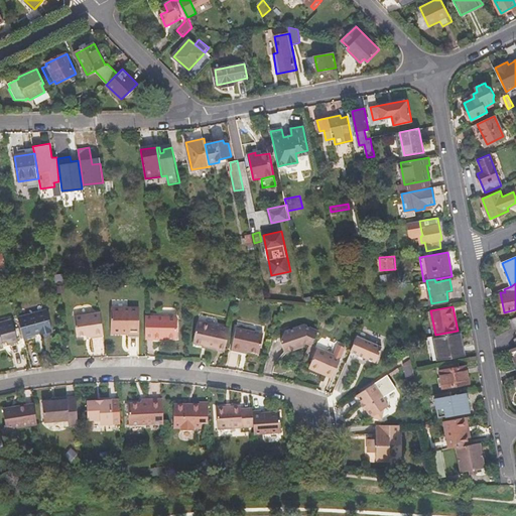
[(141,308),(113,308),(112,332),(129,332),(129,333),(140,333),(141,308)]
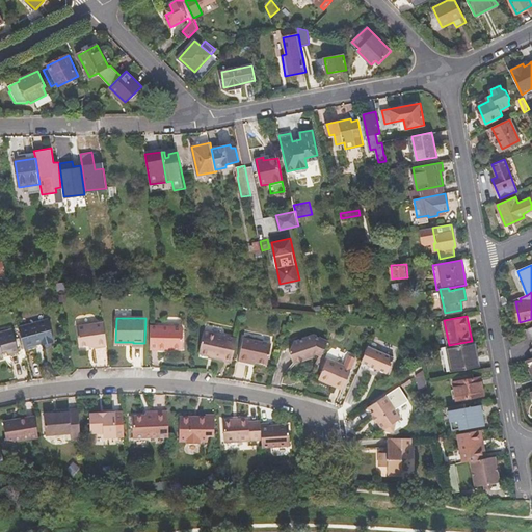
[(25,348),(29,347),(36,345),(36,344),(41,342),(42,346),(53,342),(53,341),(54,340),(48,319),(19,327),(25,348)]
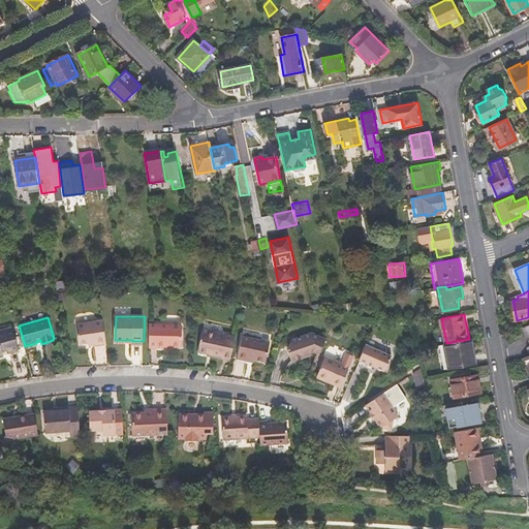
[(93,343),(107,341),(104,320),(76,323),(80,342),(93,341),(93,343)]
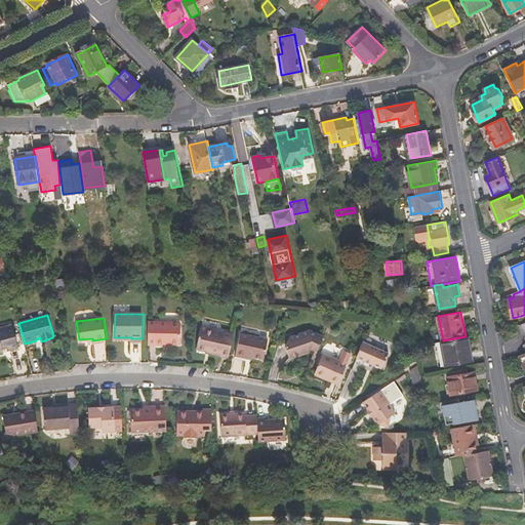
[(411,321),(414,338),(423,336),(421,327),(419,327),(417,319),(411,321)]
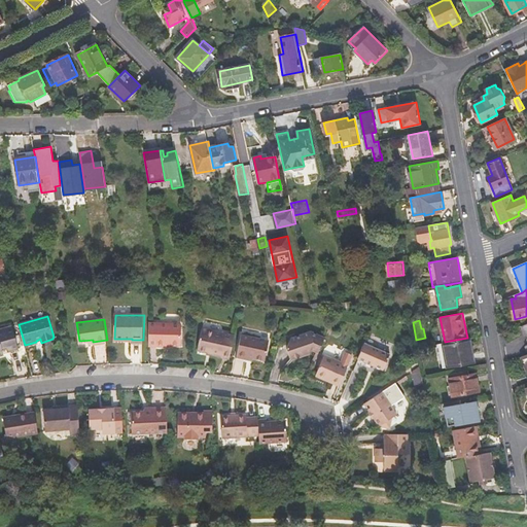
[(150,322),(149,346),(157,346),(157,345),(165,345),(165,344),(170,344),(170,346),(181,346),(182,324),(150,322)]
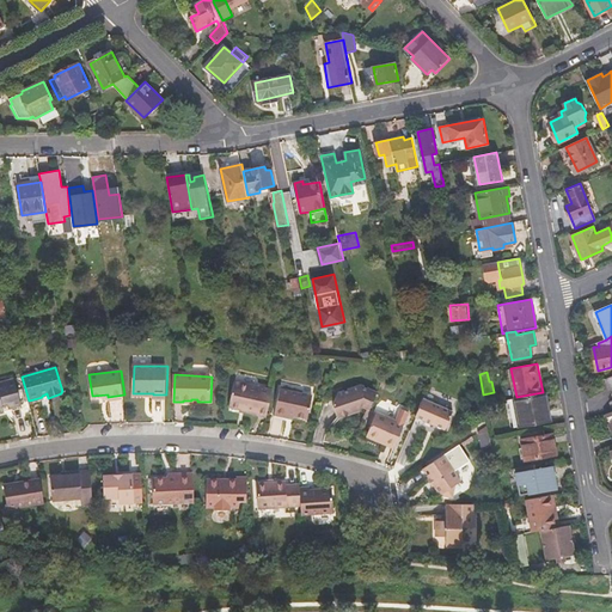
[(8,407),(10,409),(22,405),(16,380),(0,384),(0,412),(6,411),(5,410),(5,408),(8,407)]
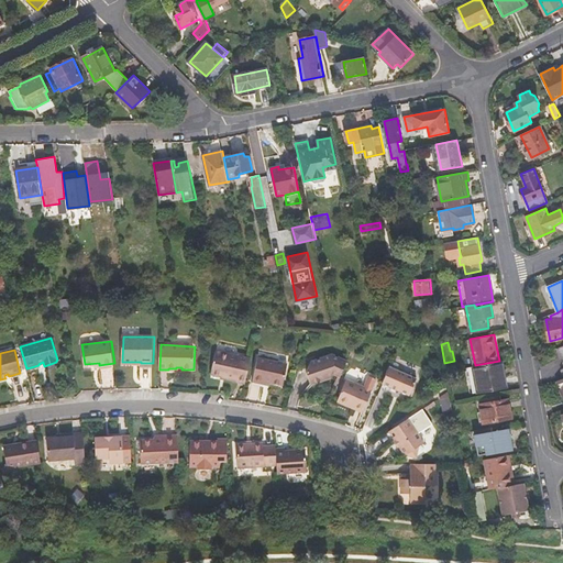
[(238,378),(246,381),(251,359),(217,352),(211,374),(236,381),(238,378)]
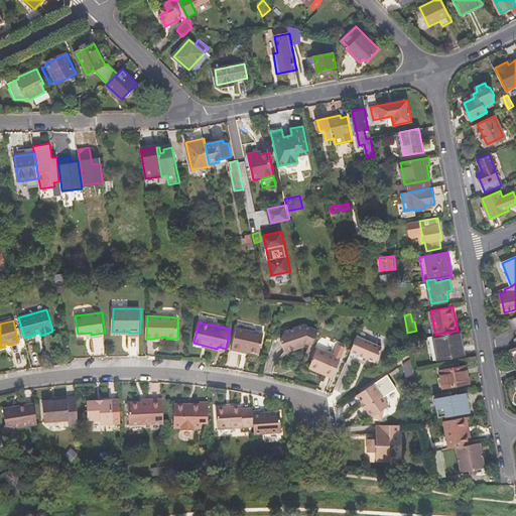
[(306,342),(313,346),(319,331),(304,325),(278,334),(284,352),(296,348),(295,344),(300,342),(301,344),(306,342)]
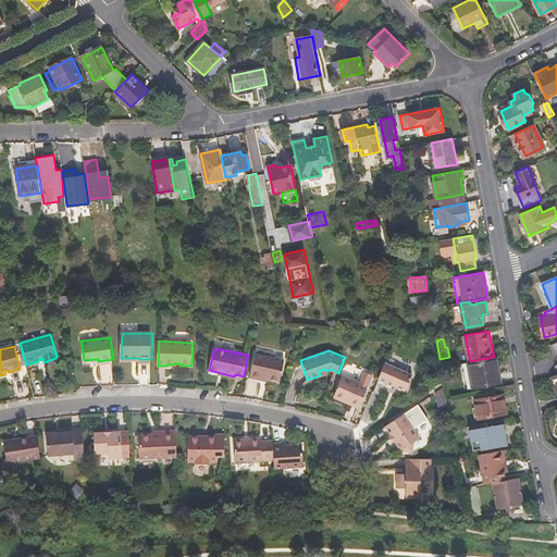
[(262,375),(268,376),(280,380),(285,358),(257,351),(251,375),(261,378),(262,375)]
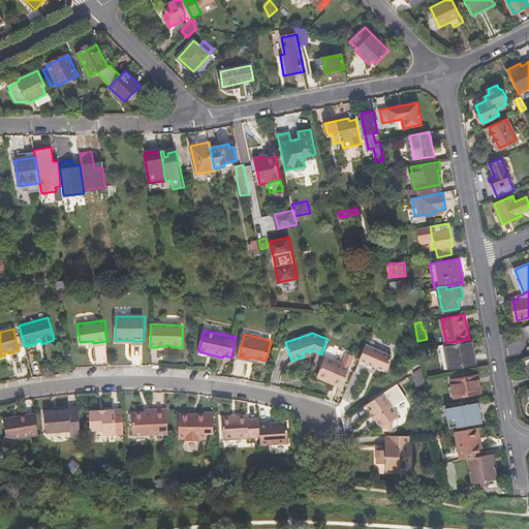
[(475,364),(471,339),(469,339),(446,343),(444,344),(448,368),(475,364)]
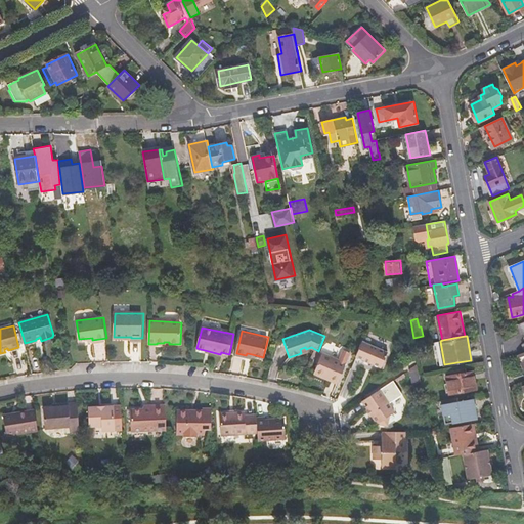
[(363,341),(357,356),(365,360),(370,362),(382,367),(388,352),(363,341)]
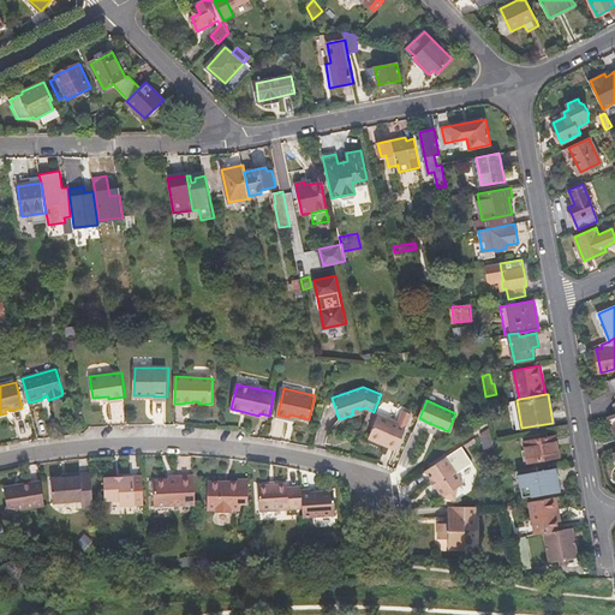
[(413,412),(404,407),(398,421),(380,412),(370,436),(398,448),(413,412)]
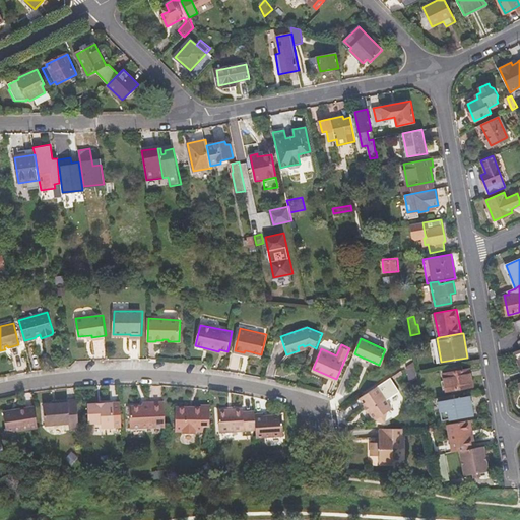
[(418,376),(417,373),(416,367),(408,368),(409,372),(412,372),(413,377),(418,376)]
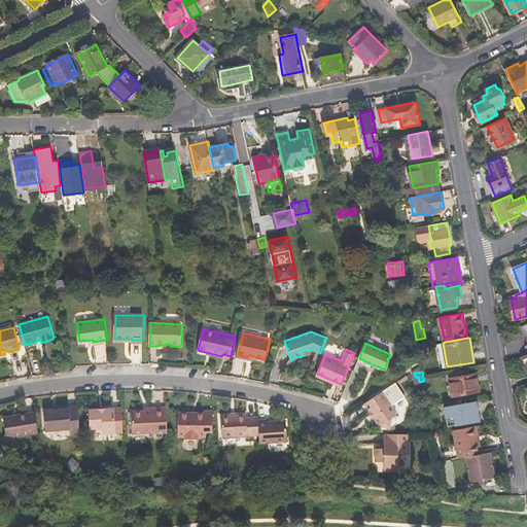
[(477,374),(450,378),(453,395),(480,390),(477,374)]
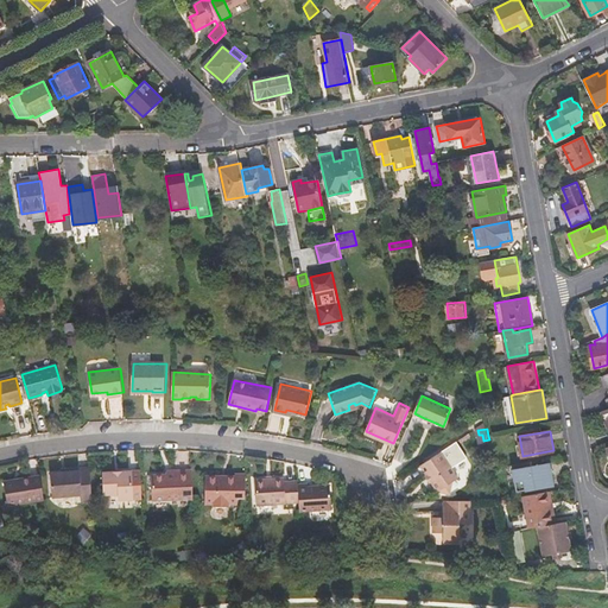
[(456,445),(454,443),(444,449),(447,453),(456,445)]
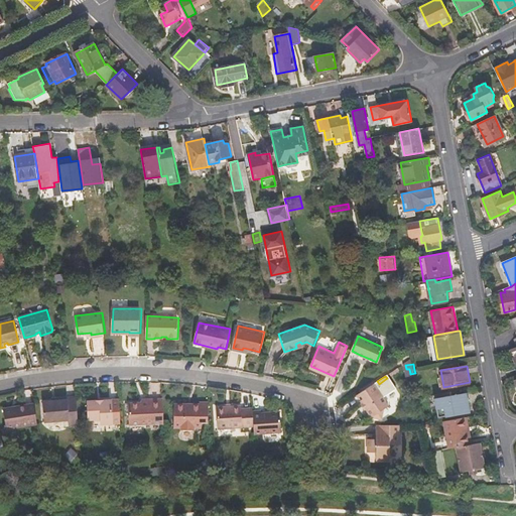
[(367,408),(372,416),(380,417),(381,410),(384,408),(388,405),(374,383),(358,394),(363,401),(367,408)]
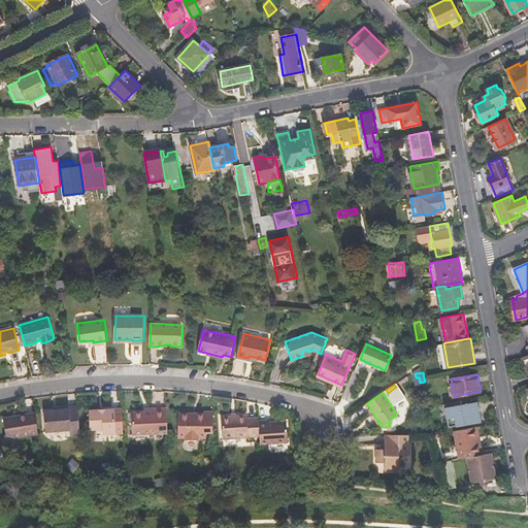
[(477,402),(463,405),(447,408),(450,426),(481,420),(477,402)]
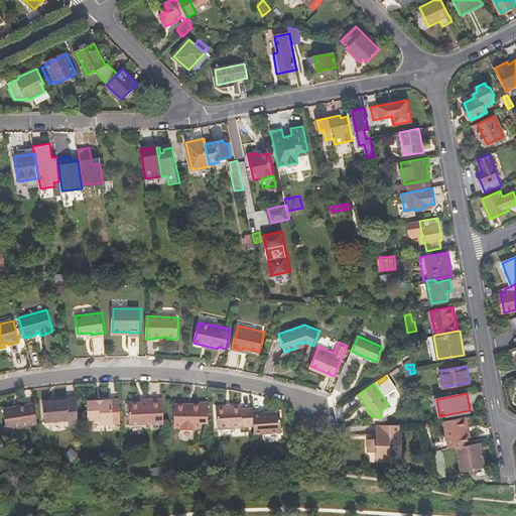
[(164,422),(163,398),(148,398),(149,401),(143,402),(128,403),(130,423),(164,422)]
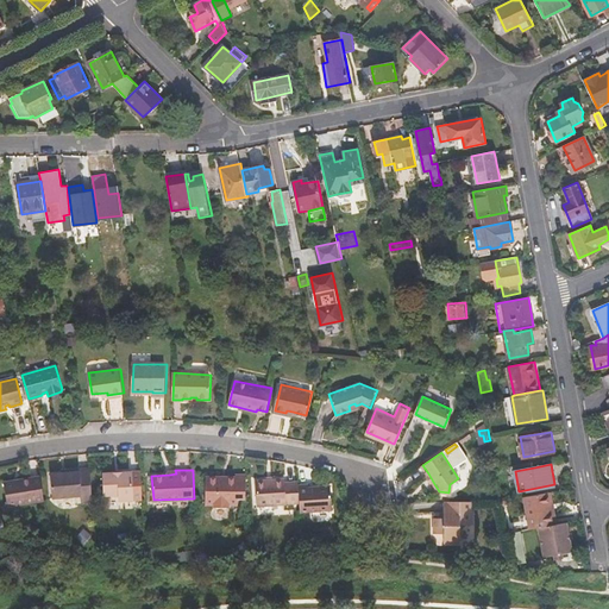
[(81,502),(92,502),(90,472),(80,473),(80,471),(69,471),(69,473),(63,475),(51,475),(52,498),(80,496),(81,502)]
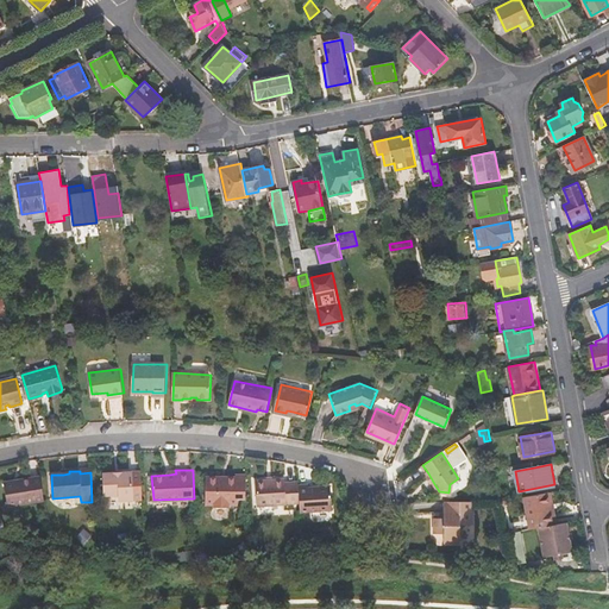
[(144,500),(142,471),(102,473),(105,496),(120,495),(120,501),(144,500)]
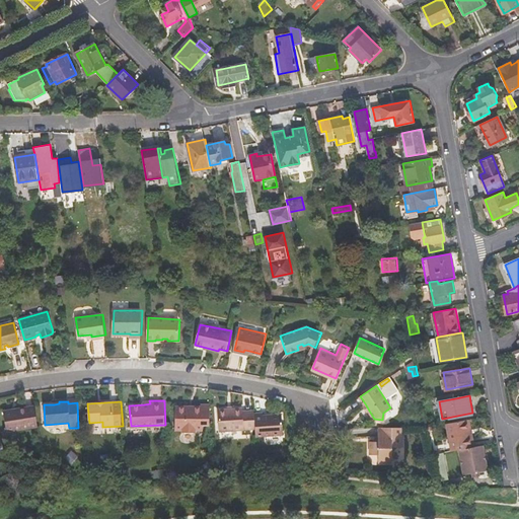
[(211,424),(211,403),(202,403),(202,405),(176,405),(176,429),(183,429),(183,432),(197,432),(197,429),(204,430),(204,424),(211,424)]
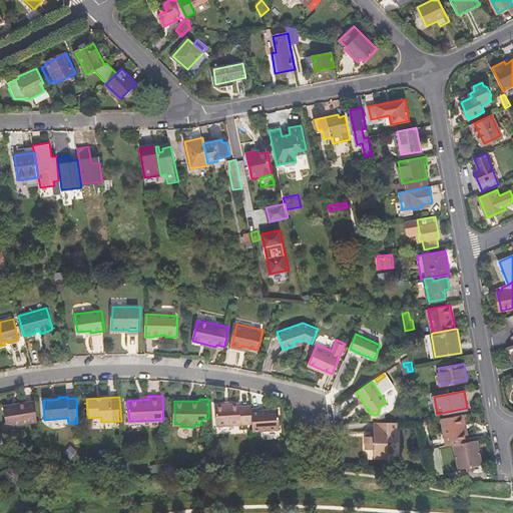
[(38,422),(35,403),(27,404),(27,402),(4,406),(7,427),(38,422)]
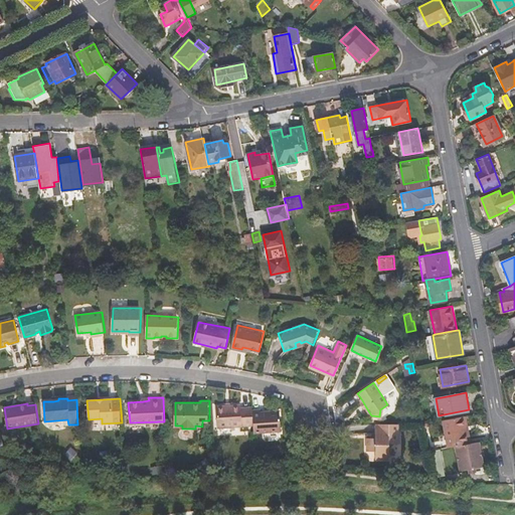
[(252,408),(252,406),(241,406),(241,404),(217,406),(218,427),(253,425),(252,408)]
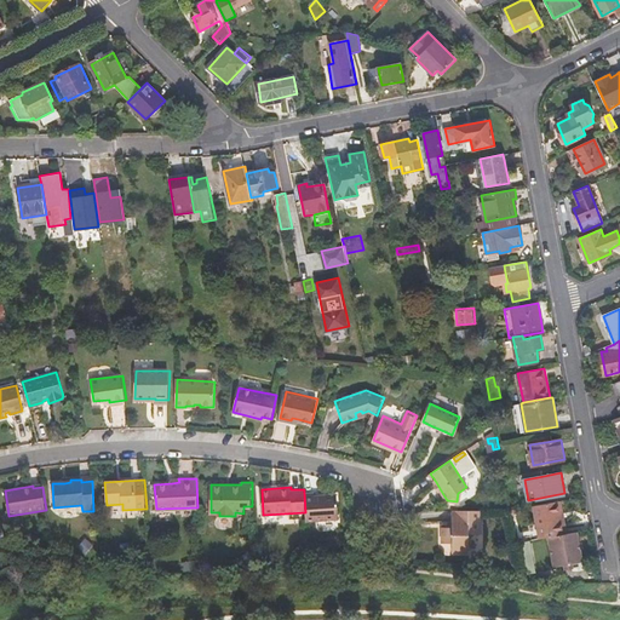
[(305,512),(306,518),(339,517),(338,494),(317,494),(317,492),(315,492),(304,492),(305,512)]
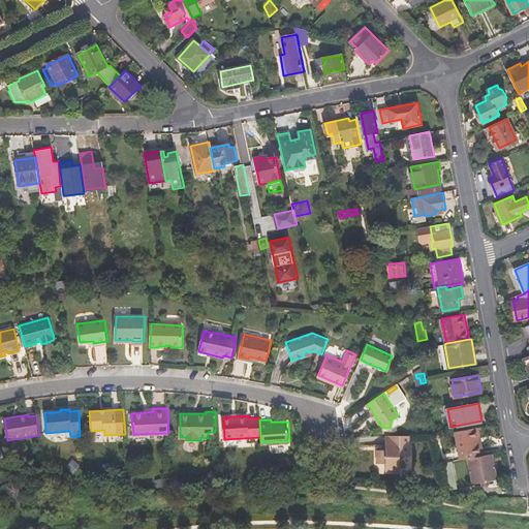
[(468,458),(480,456),(477,438),(479,437),(477,427),(455,431),(460,459),(468,458)]
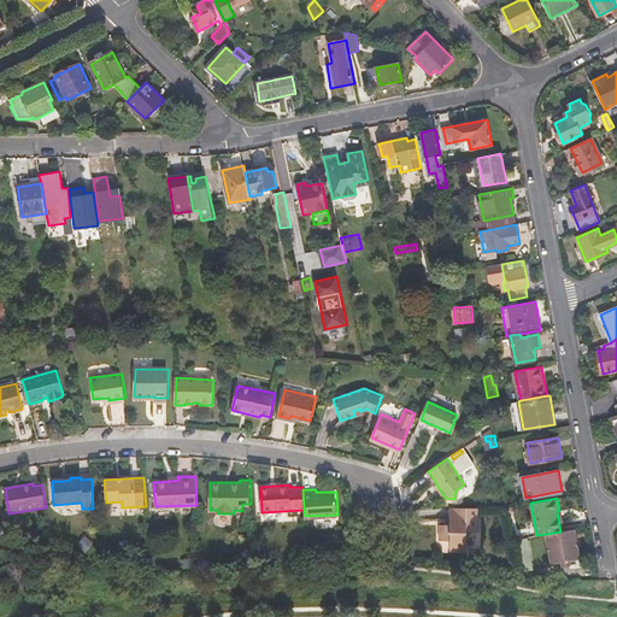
[(479,507),(451,509),(451,519),(446,524),(442,526),(442,541),(452,540),(452,548),(469,550),(469,536),(476,530),(480,530),(479,507)]
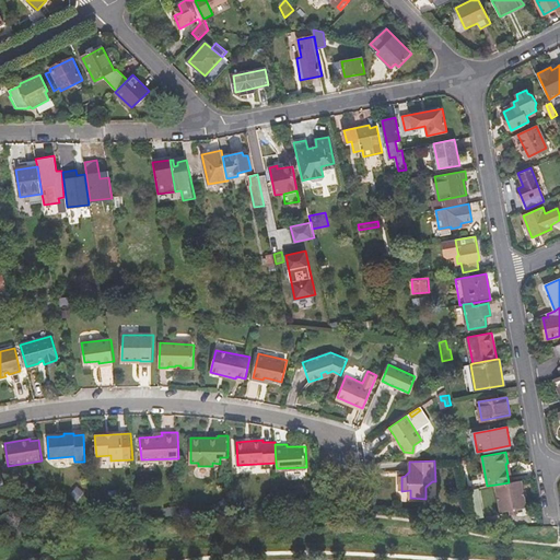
[(526,506),(521,480),(509,482),(496,485),(501,511),(510,510),(516,509),(526,506)]
